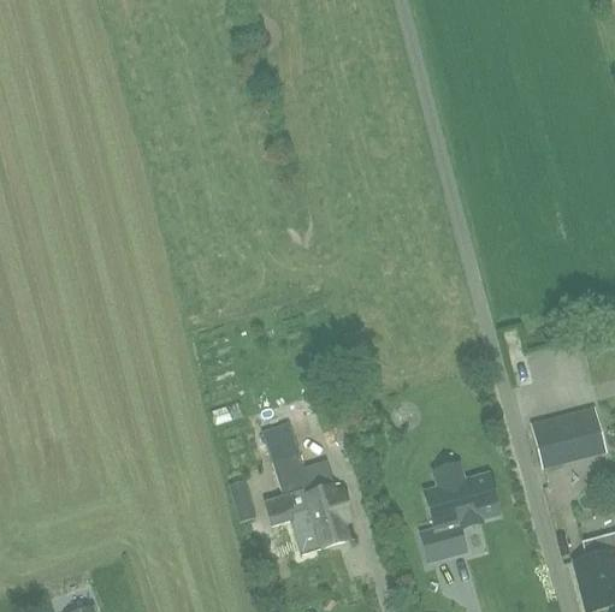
[(595,408),(532,423),(542,461),(604,445),(595,408)]
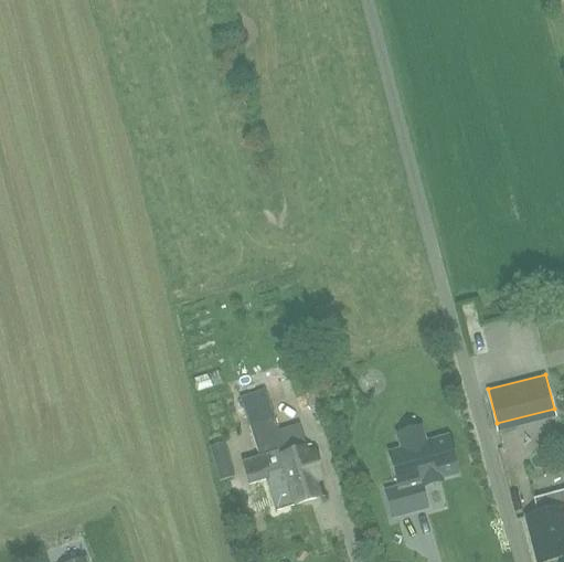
[(284,455),(280,443),(273,415),(248,423),(258,455),(241,460),(247,484),(265,478),(274,509),(322,494),(308,447),(284,455)]
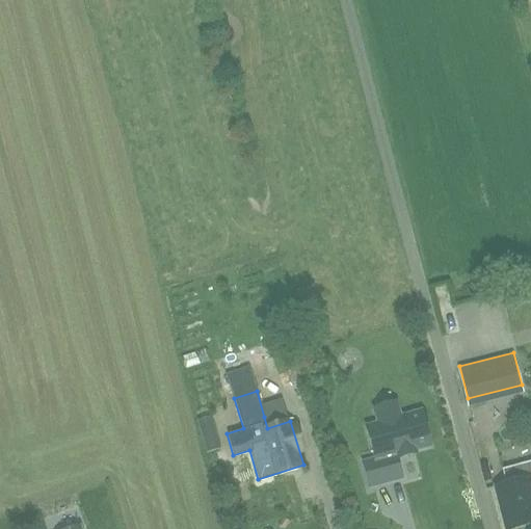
[(369,485),(403,476),(398,455),(429,446),(419,411),(398,417),(396,412),(377,417),(378,422),(366,425),(375,457),(362,460),(369,485)]
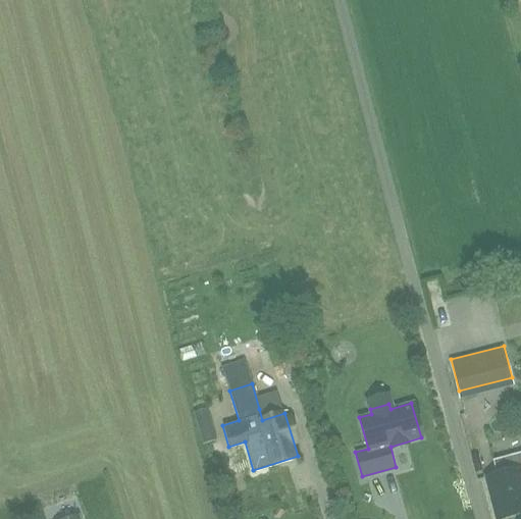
[(201,443),(204,442),(216,438),(207,407),(195,411),(192,412),(201,443)]
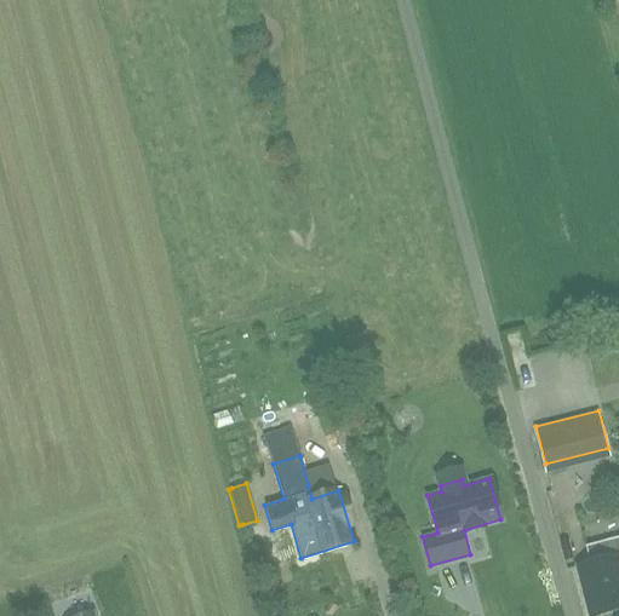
[(591,560),(578,564),(591,615),(618,606),(618,551),(615,537),(586,546),(591,560)]
